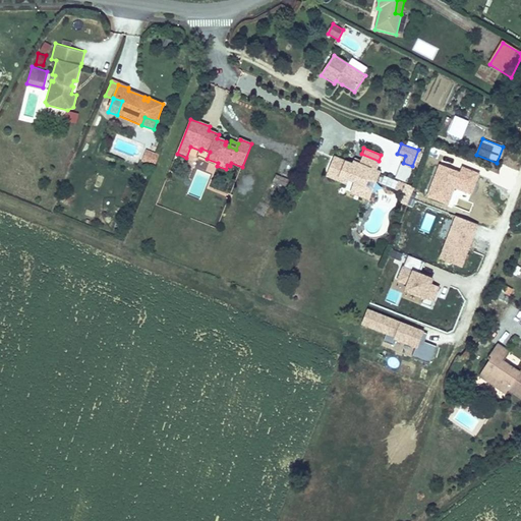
[(217,166),(218,163),(207,159),(210,152),(201,149),(200,151),(196,161),(217,168),(217,166)]
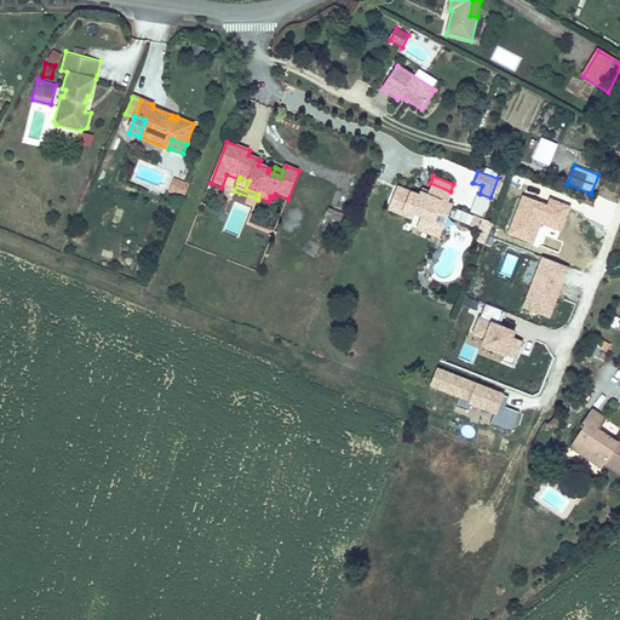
[(189,187),(174,181),(170,194),(184,200),(189,187)]
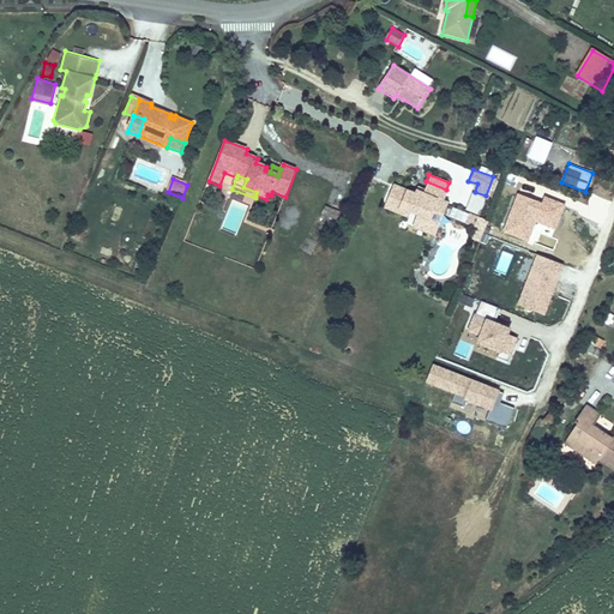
[(423,187),(422,191),(414,188),(413,193),(392,185),(385,202),(409,212),(415,215),(413,221),(421,224),(427,221),(437,199),(441,200),(446,190),(426,181),(423,187)]
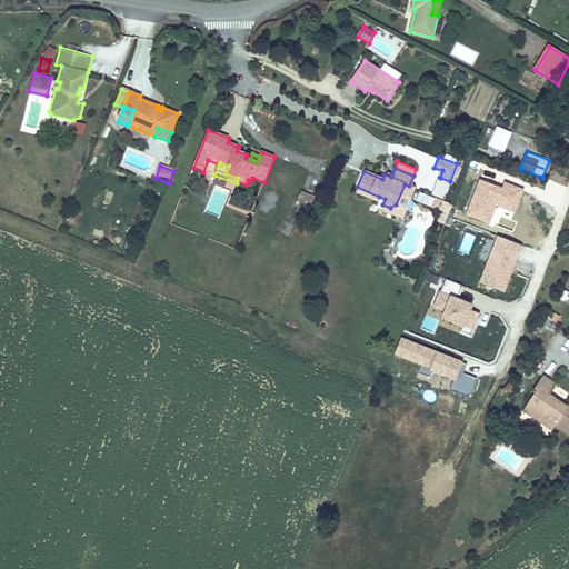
[(413,187),(409,186),(405,185),(396,205),(390,208),(382,205),(380,209),(401,217),(413,187)]
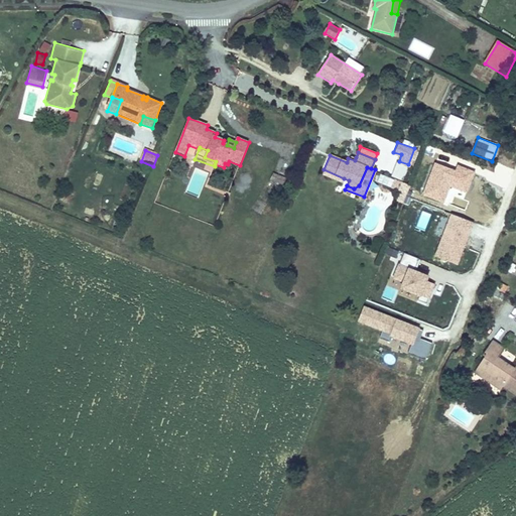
[(324,169),(323,173),(343,181),(344,178),(324,169)]
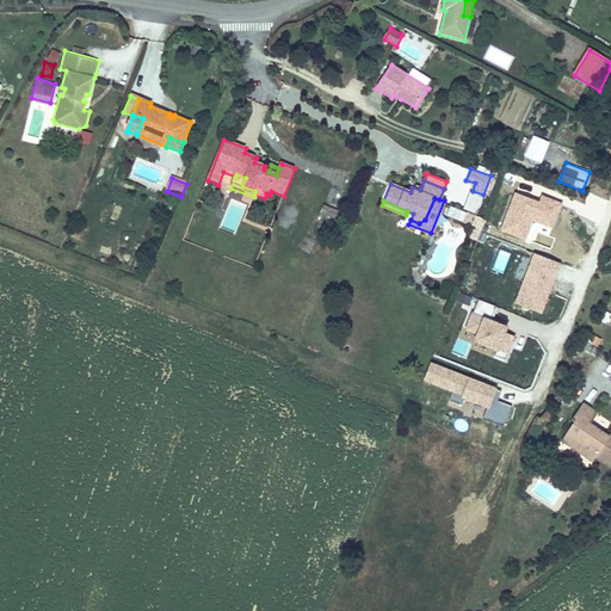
[(444,217),(464,222),(466,213),(446,208),(444,217)]
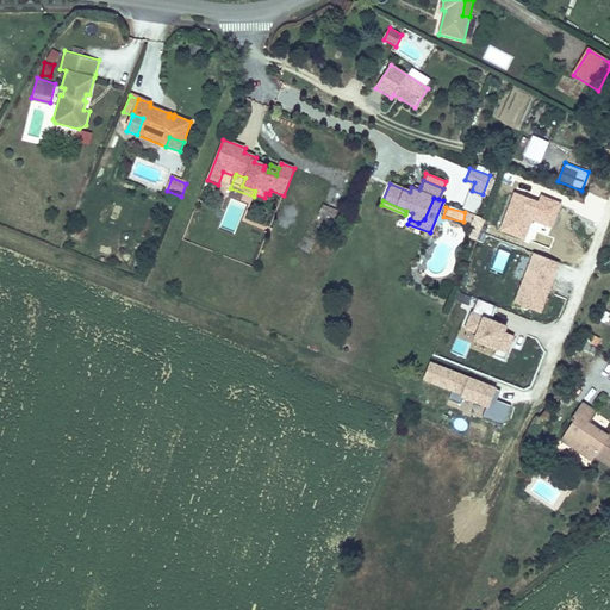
[(464,222),(470,223),(473,215),(466,212),(464,222)]
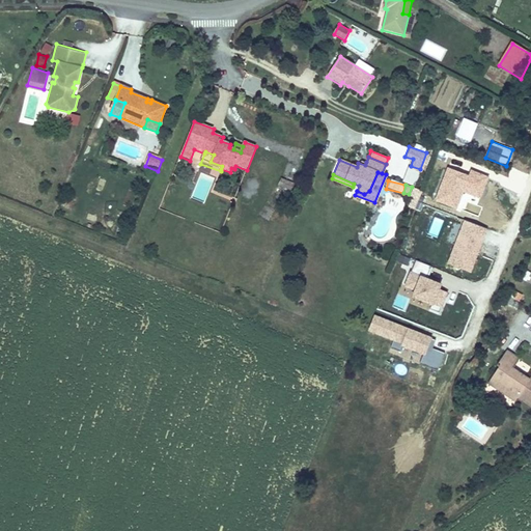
[(412,187),(409,194),(413,195),(410,203),(410,207),(413,208),(420,190),(412,187)]
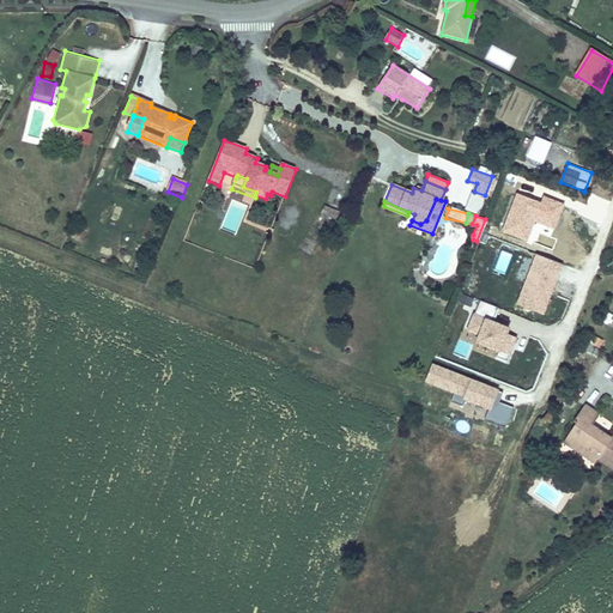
[(563,266),(536,256),(519,307),(544,316),(563,266)]
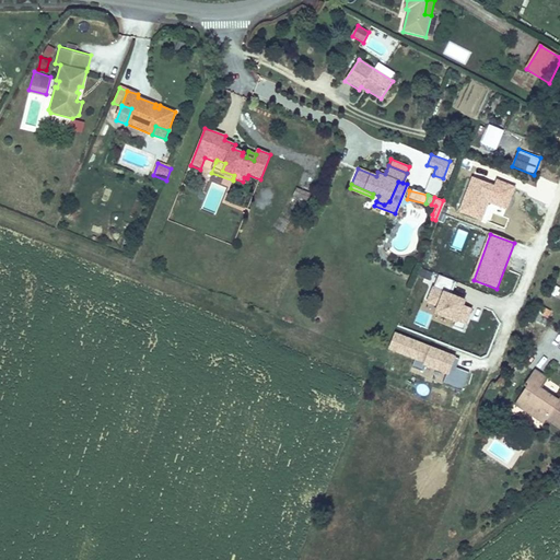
[(443,293),(451,296),(456,283),(439,276),(434,288),(444,292),(443,293)]
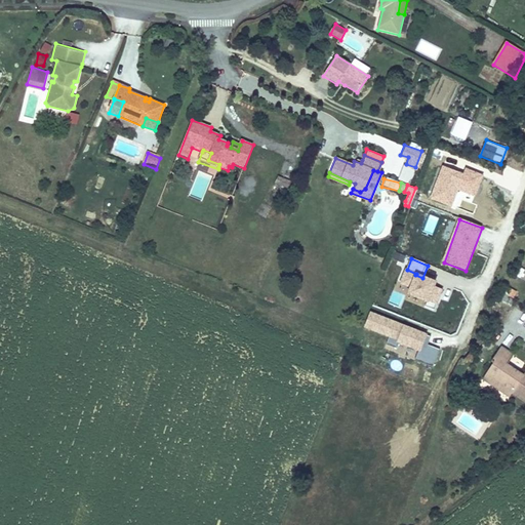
[(444,291),(435,288),(437,283),(422,278),(415,275),(416,274),(407,270),(404,269),(399,284),(410,289),(407,296),(429,305),(430,303),(438,306),(444,291)]
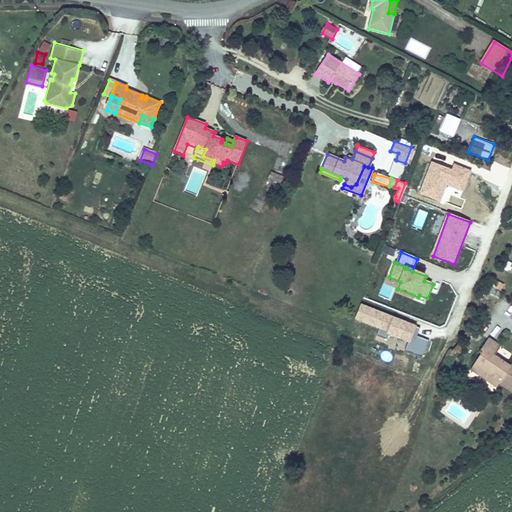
[(378,296),(392,300),(396,287),(382,283),(378,296)]
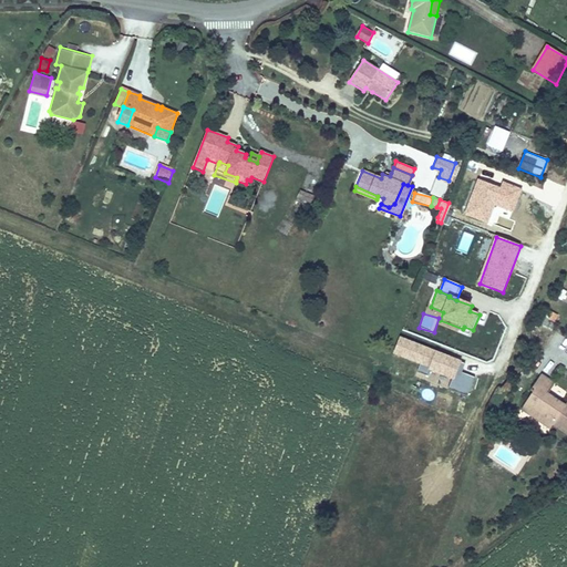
[(476,379),(462,373),(465,366),(461,363),(462,362),(400,338),(391,358),(451,381),(447,389),(468,397),(476,379)]
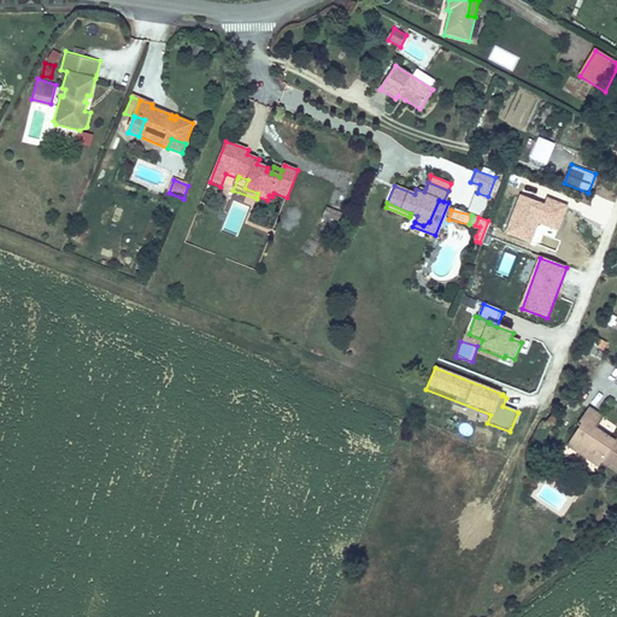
[(583,442),(576,453),(589,462),(591,462),(600,468),(603,465),(616,474),(616,440),(616,442),(598,429),(604,419),(589,409),(577,427),(580,429),(574,436),(583,442)]
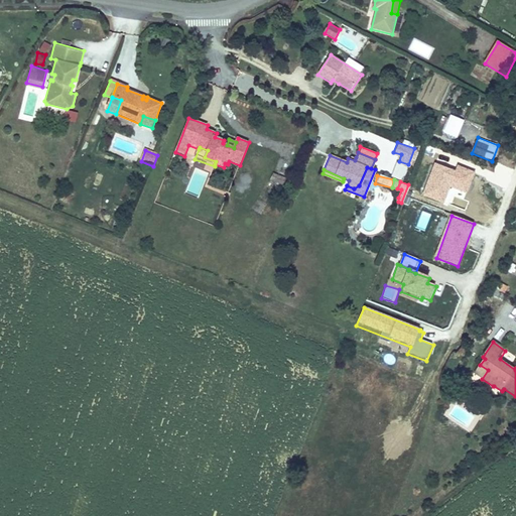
[(475,374),(482,379),(488,370),(480,365),(475,374)]
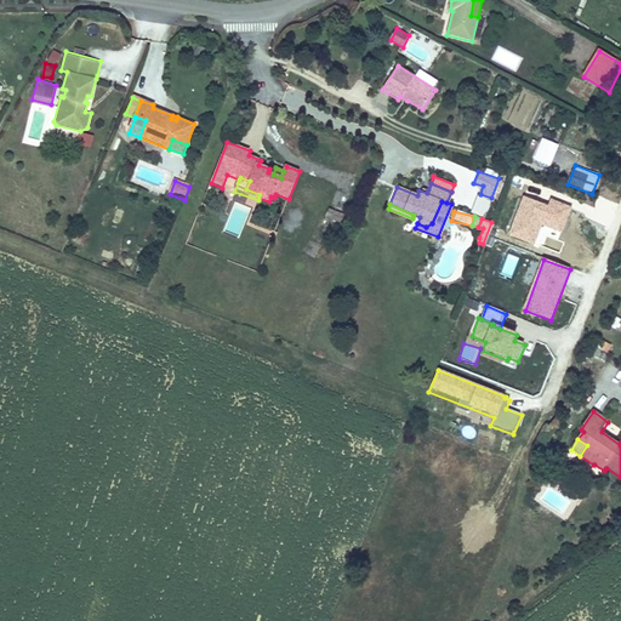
[(546,508),(568,506),(565,486),(545,488),(546,508)]
